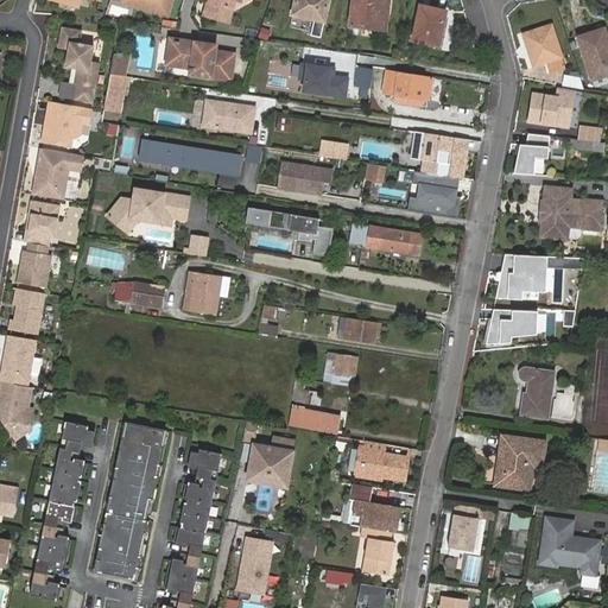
[(149,0),(125,0),(124,4),(146,10),(149,0)]
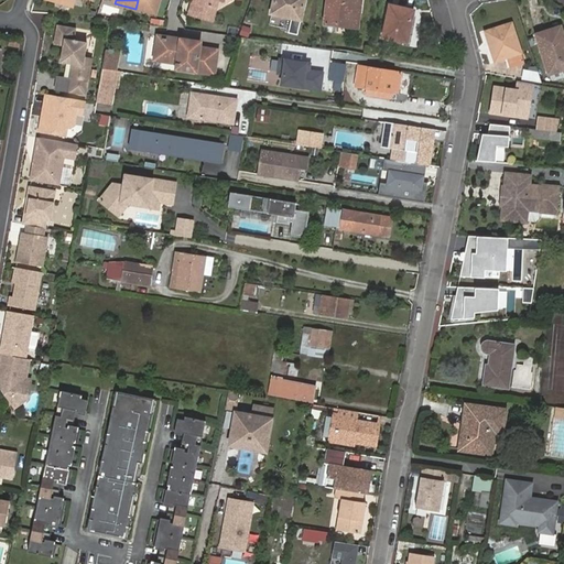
[(160,0),(138,0),(136,9),(155,14),(160,0)]
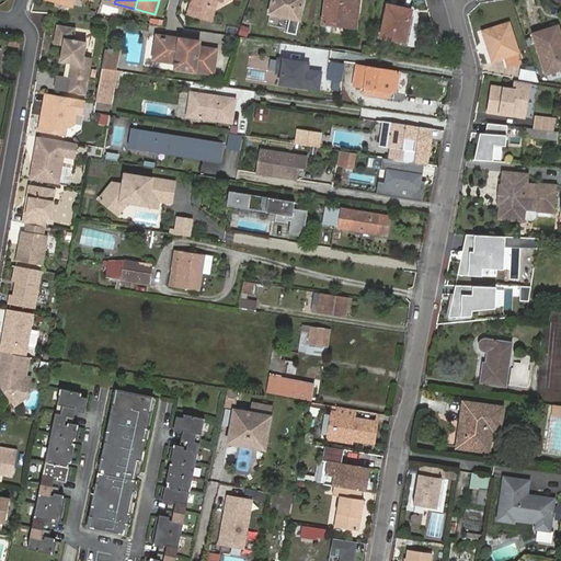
[(201,0),(192,0),(190,15),(196,18),(201,0)]
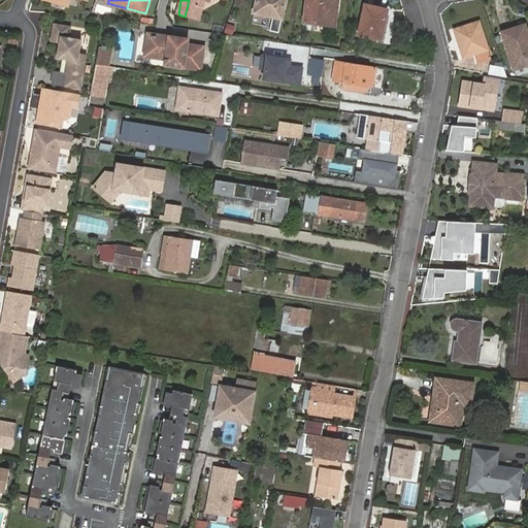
[(189,0),(185,17),(199,20),(204,0),(189,0)]
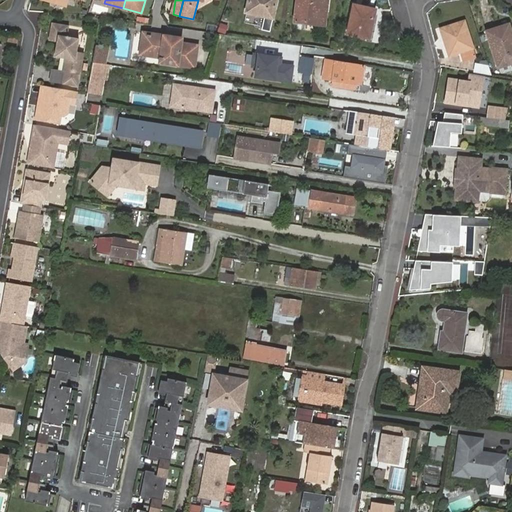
[(249,0),(247,13),(274,19),(277,0),(249,0)]
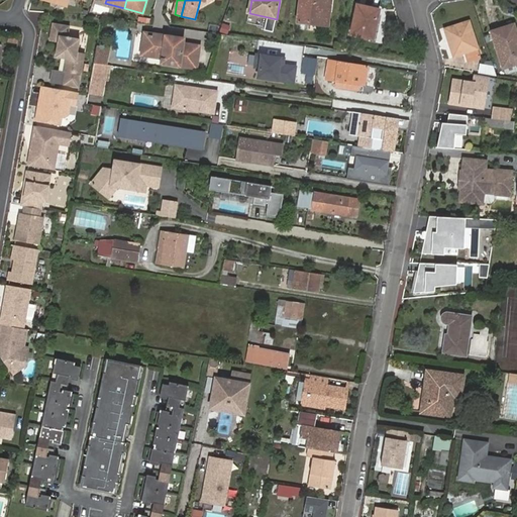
[(315,1),(315,0),(304,0),(300,24),(327,29),(332,4),(315,1)]
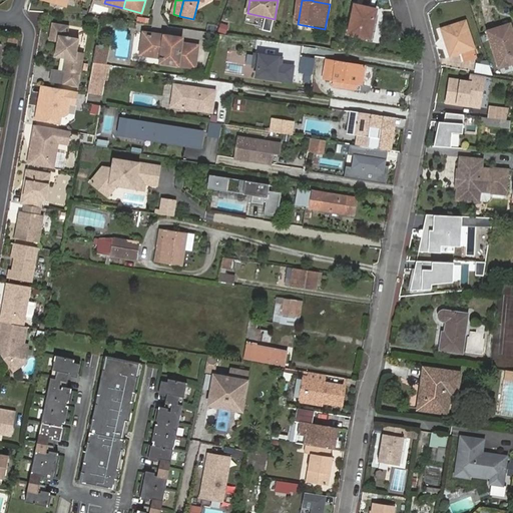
[(355,2),(347,32),(356,35),(368,38),(375,14),(376,8),(355,2)]
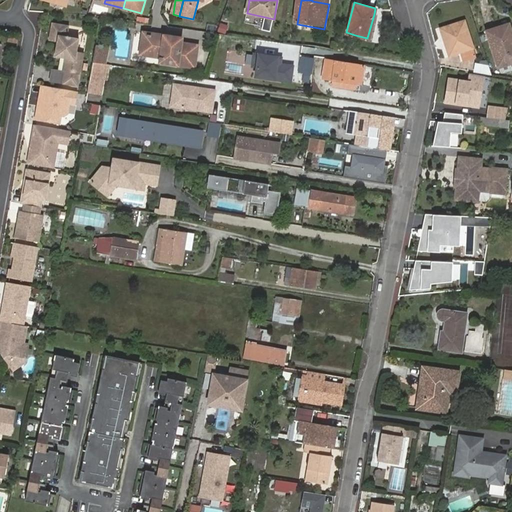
[(459,50),(472,46),(465,20),(442,27),(449,53),(459,50)]
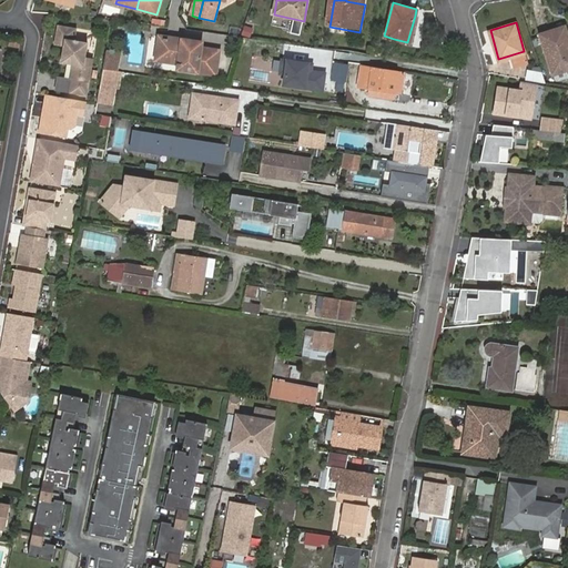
[(73,61),(73,64),(71,79),(73,79),(70,93),(88,97),(94,60),(85,58),(89,44),(74,41),(77,29),(59,27),(56,44),(64,47),(66,47),(62,62),(69,63),(70,61),(73,61)]
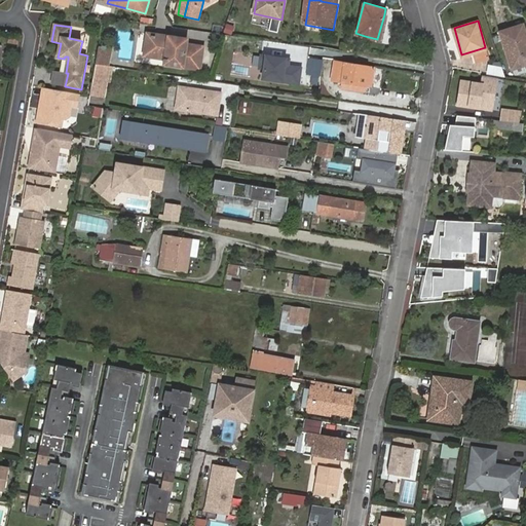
[(525,41),(522,28),(501,33),(512,70),(525,65),(525,41)]
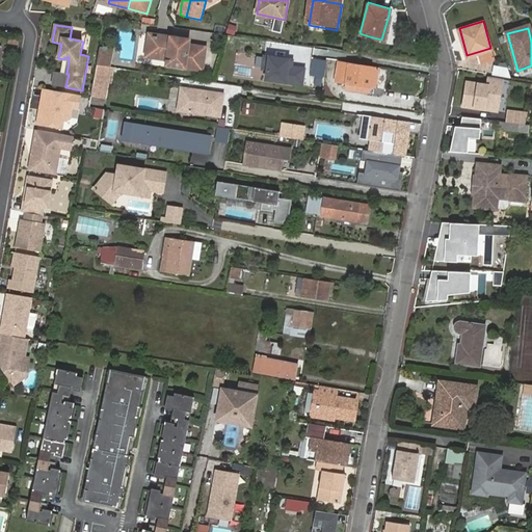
[(171,42),(171,40),(150,37),(147,59),(166,61),(165,65),(167,67),(186,69),(186,67),(204,70),(207,49),(189,47),(189,42),(178,41),(178,42),(171,42)]
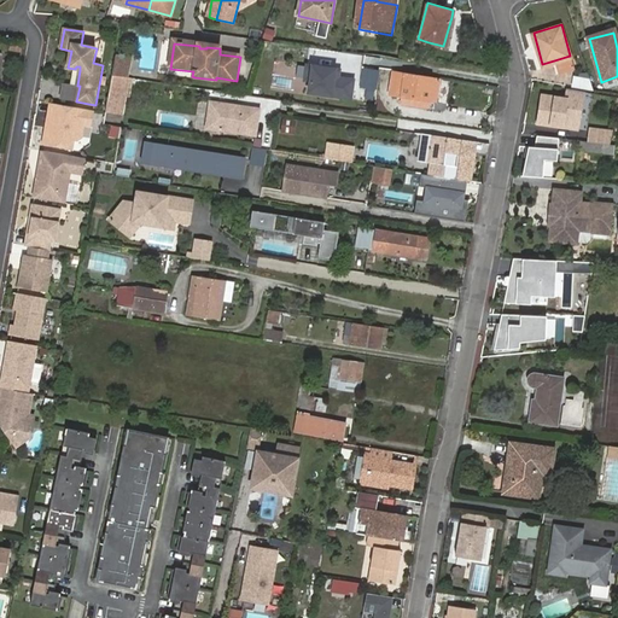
[(572,68),(570,56),(554,60),(558,71),(572,68)]
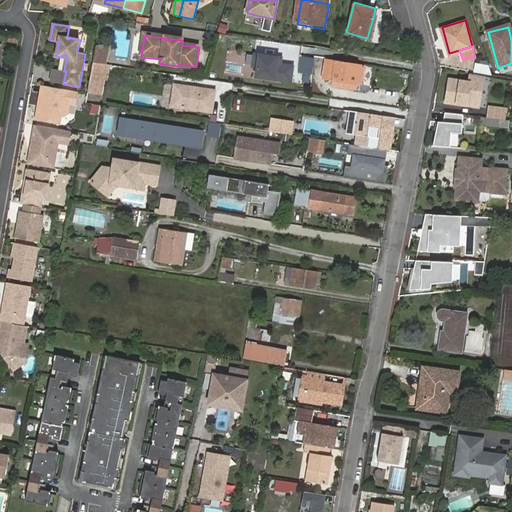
[(95,61),(94,63),(95,63),(101,64),(101,60),(108,61),(110,50),(97,48),(95,61)]
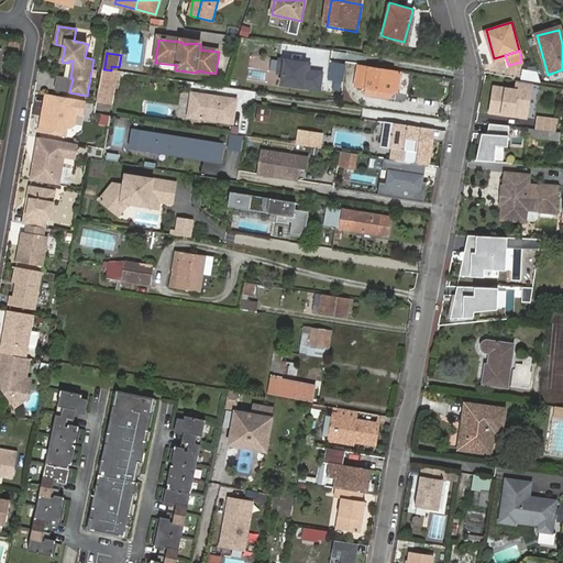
[(322,90),(324,74),(310,72),(311,65),(282,61),(280,74),(285,75),(284,86),(322,90)]
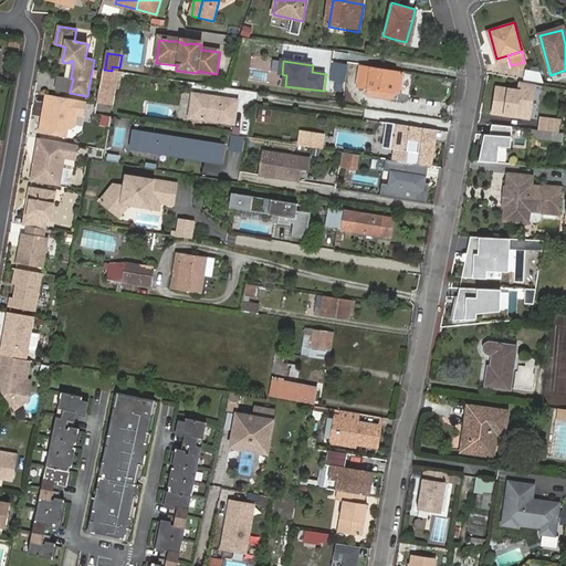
[(347,64),(333,62),(331,79),(345,81),(347,64)]
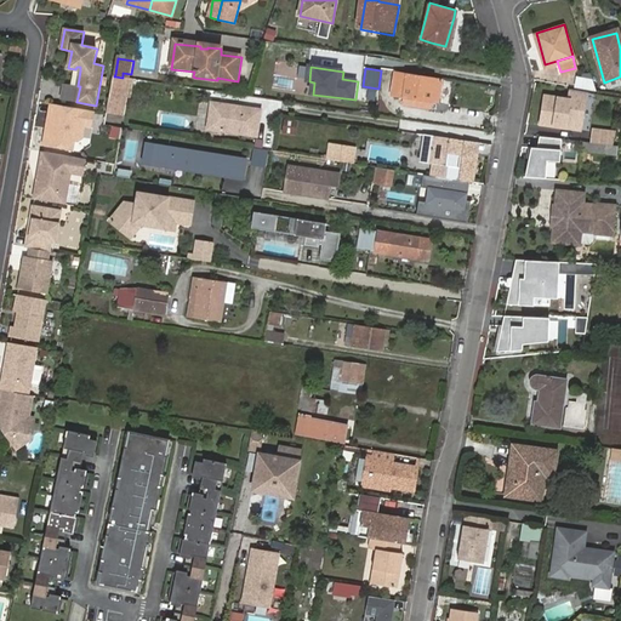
[(442,81),(397,73),(393,95),(404,97),(403,103),(426,107),(427,100),(431,101),(439,102),(442,81)]
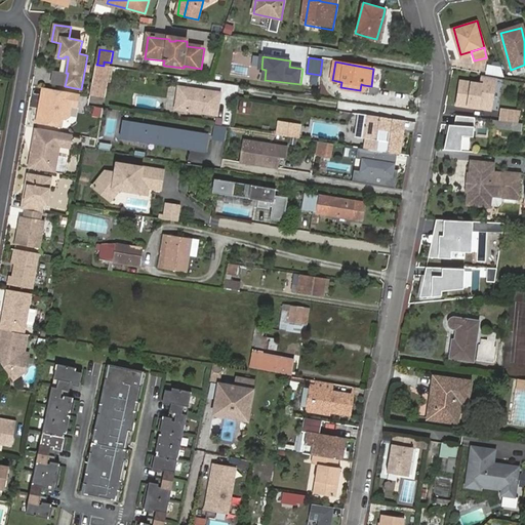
[(489,63),(487,75),(497,77),(505,79),(499,64),(489,63)]
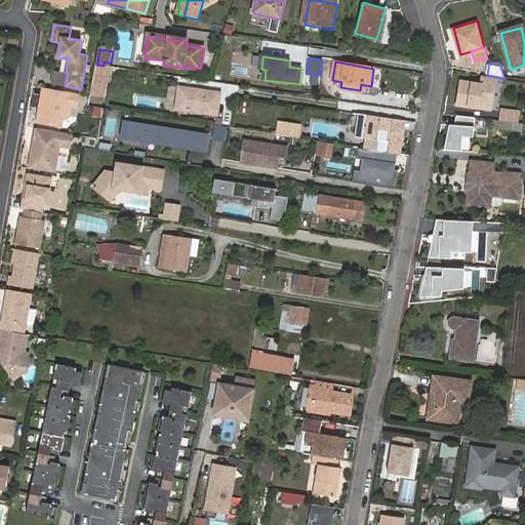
[(94,80),(107,82),(110,66),(109,66),(104,66),(97,65),(96,65),(96,66),(94,80)]
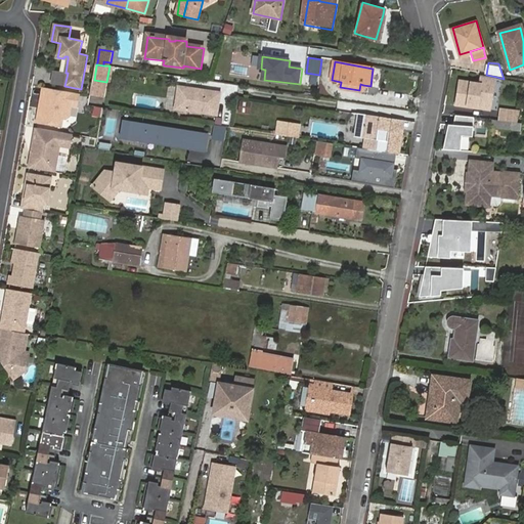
[(66,73),(55,72),(52,84),(64,86),(68,73),(66,73)]
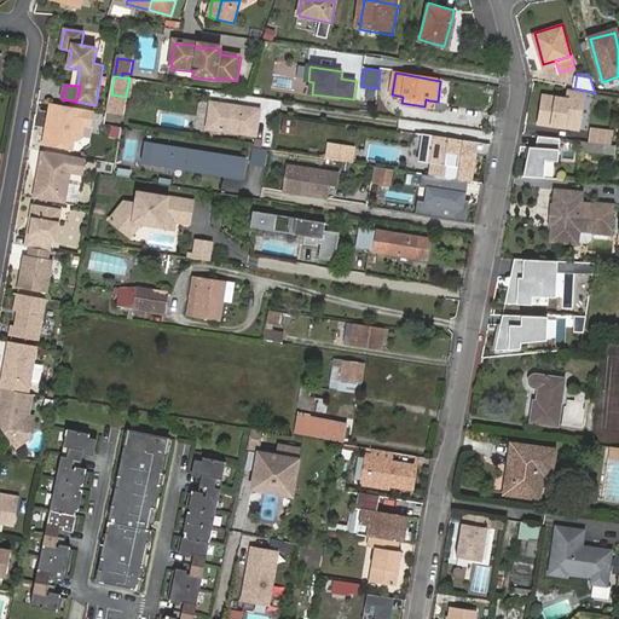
[(582,128),(586,91),(574,88),(571,88),(570,98),(545,94),(541,123),(582,128)]
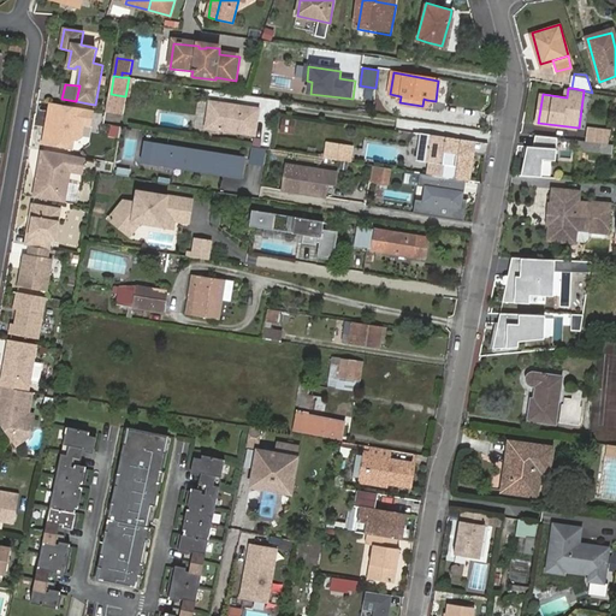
[(125,96),(111,94),(107,111),(122,113),(125,96)]
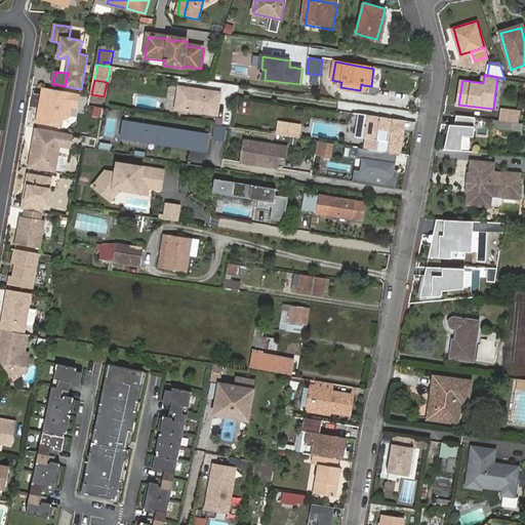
[(177,109),(216,115),(220,93),(182,87),(177,109)]
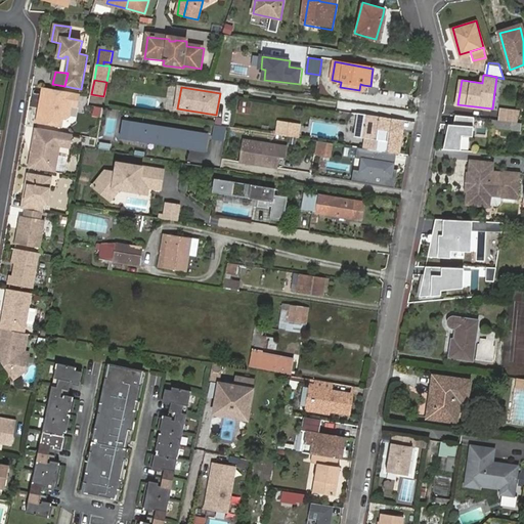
[(78,93),(45,88),(43,101),(38,100),(35,123),(60,127),(61,118),(64,119),(69,116),(70,106),(76,107),(78,93)]
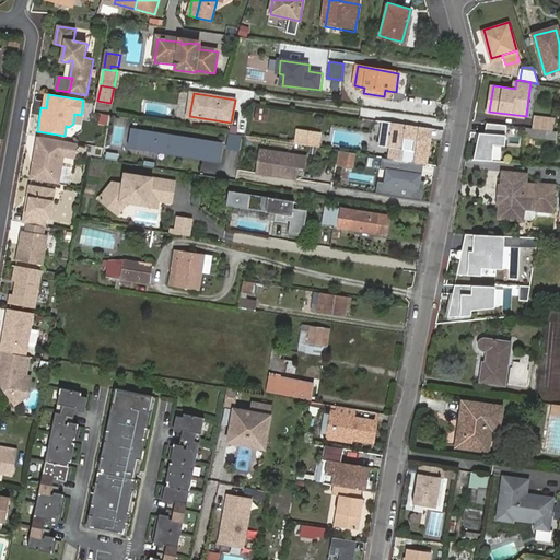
[(175,100),(174,112),(185,113),(186,101),(175,100)]
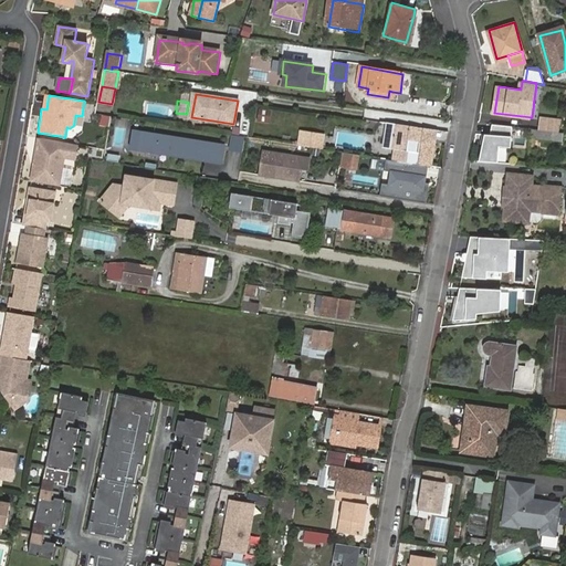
[(257,121),(270,122),(271,108),(258,107),(257,121)]
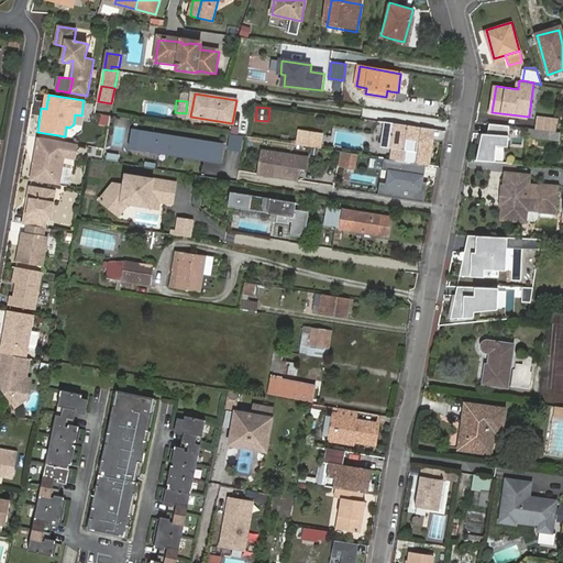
[(97,124),(109,125),(109,114),(97,114),(97,124)]
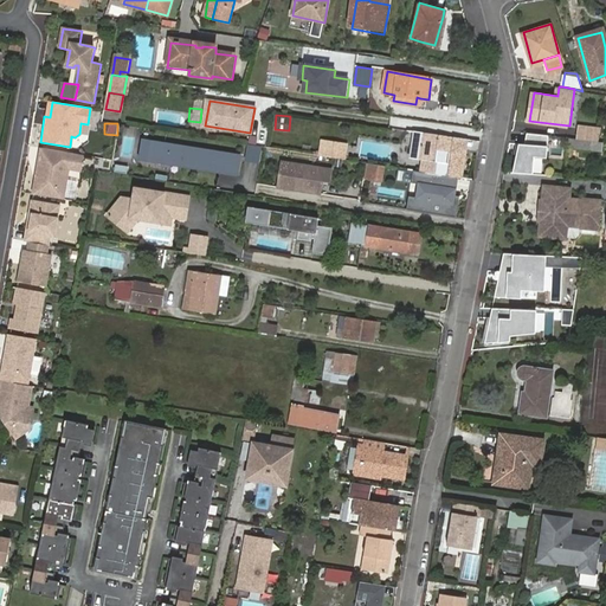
[(573,139),(592,141),(593,131),(575,129),(573,139)]
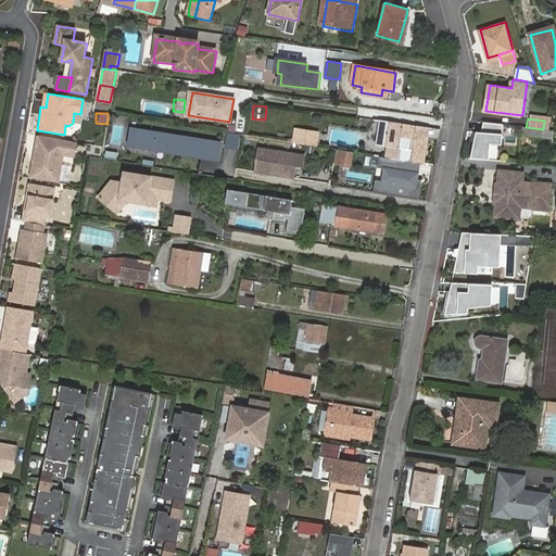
[(414,138),(416,125),(381,119),(378,144),(390,147),(388,158),(418,162),(421,162),(425,139),(414,138)]
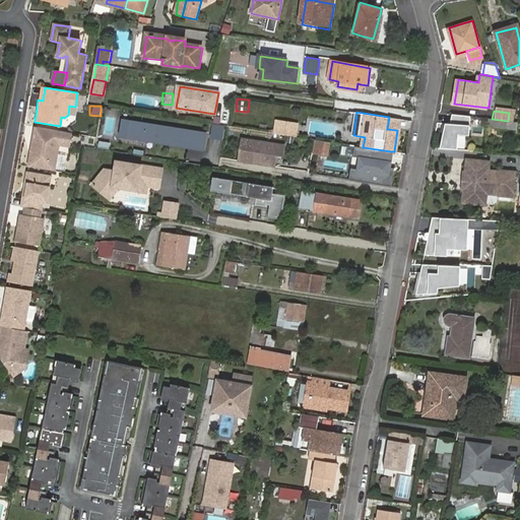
[(468,135),(471,116),(453,114),(451,123),(446,122),(443,147),(460,149),(462,134),(468,135)]
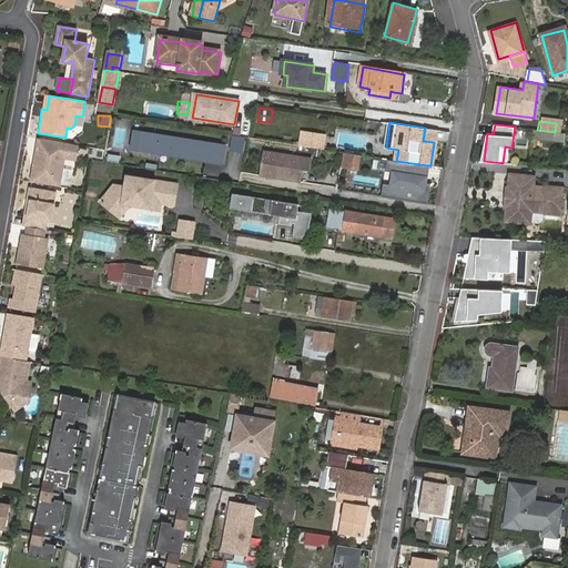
[(436,130),(425,128),(423,141),(434,142),(436,130)]
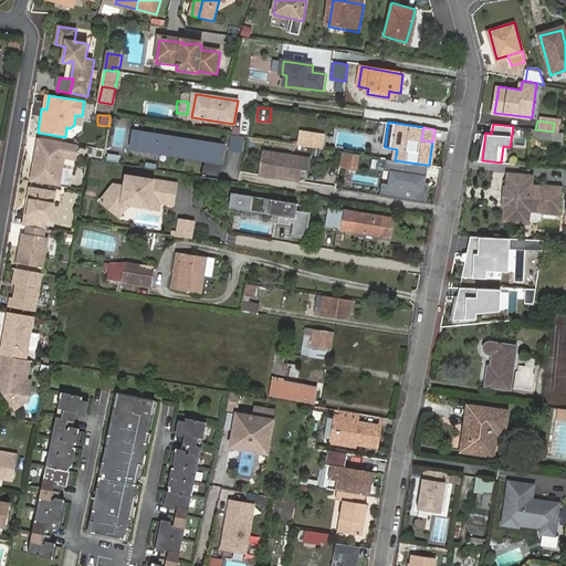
[(563,133),(562,133),(553,132),(535,129),(532,129),(531,137),(562,142),(563,133)]
